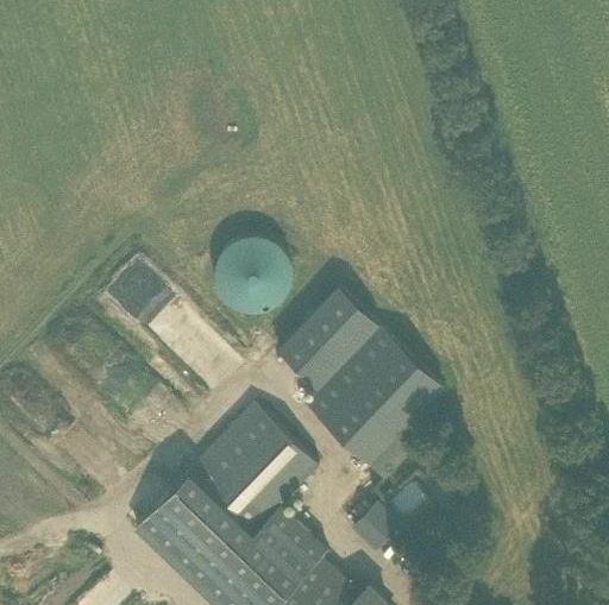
[(259,237),(251,237),(243,238),(234,241),(227,246),(221,252),(217,259),(215,268),(214,276),(215,283),(218,290),(221,297),(226,303),(232,308),(240,312),(248,314),(257,314),(265,313),(272,309),(280,304),(286,298),(290,291),(293,283),(293,276),(292,268),(289,260),(286,253),(281,247),(275,243),(267,239),(259,237)]
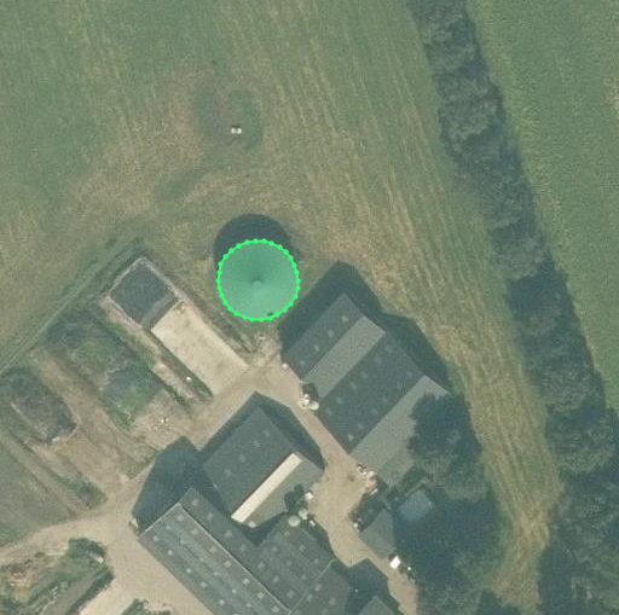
[(252,377),(140,289),(117,317),(230,405),(252,377)]
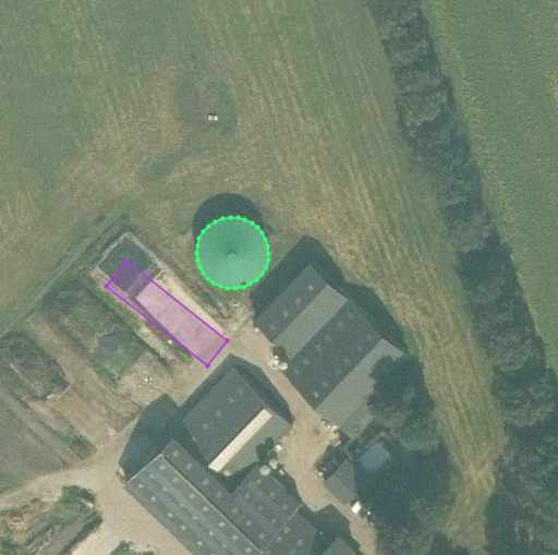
[(291,357),(279,369),(353,439),(377,414),(363,401),(385,378),(360,354),(381,330),(310,262),(254,321),(291,357)]
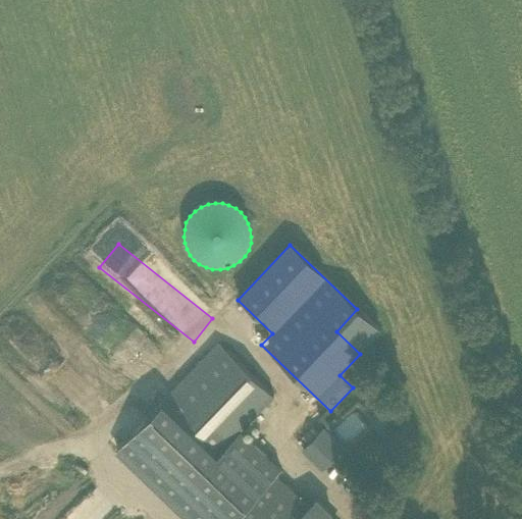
[(172,503),(189,518),(330,518),(332,517),(316,502),(309,509),(270,472),(275,466),(241,433),(273,399),(217,346),(120,447),(163,488),(172,503)]
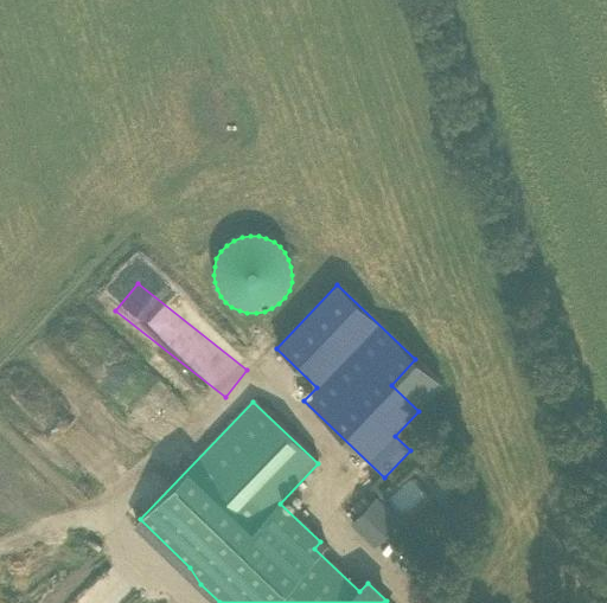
[(375,550),(400,525),(375,501),(350,525),(375,550)]
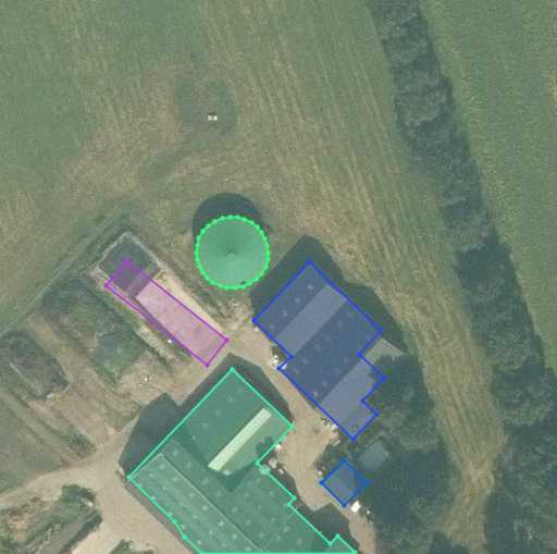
[(428,462),(406,483),(420,496),(441,475),(428,462)]
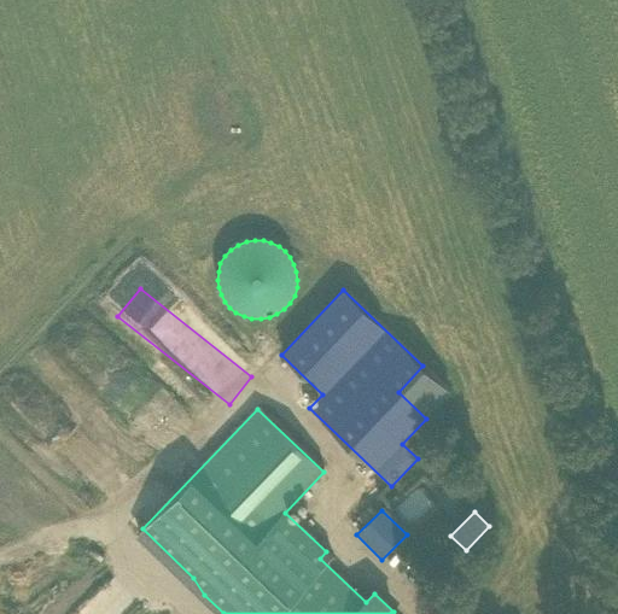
[(94,613),(106,602),(100,595),(80,613),(94,613)]
